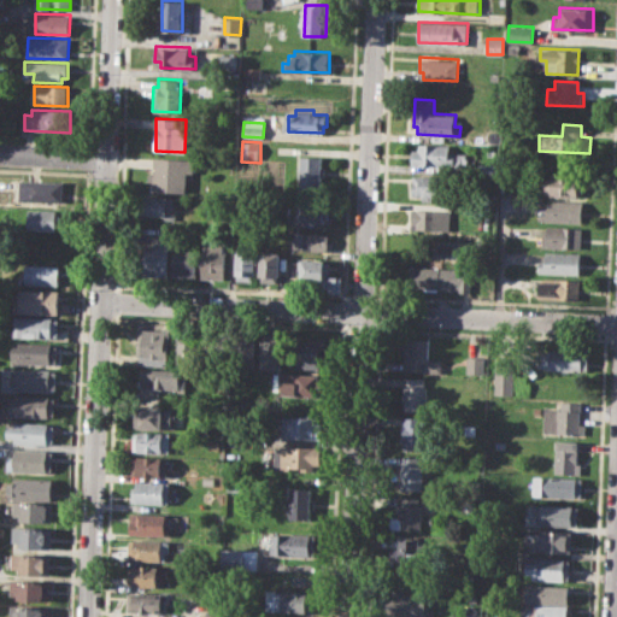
[(419,142),(450,145),(450,152),(468,153),(466,168),(412,164),(413,148),(418,148),(419,142)]
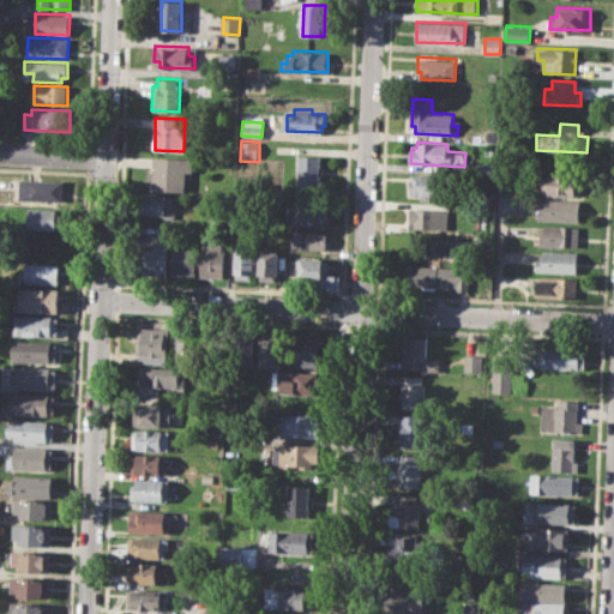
[(301,155),(321,156),(320,186),(300,185),(301,155)]
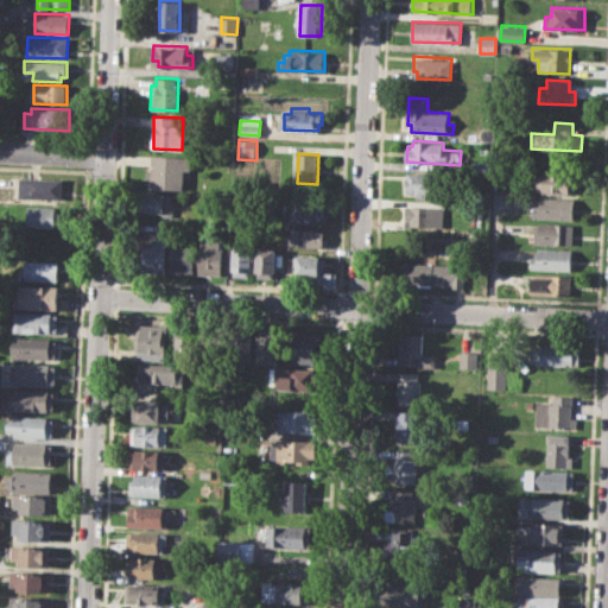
[(151,154),(192,157),(191,172),(184,171),(184,190),(150,188),(151,154)]
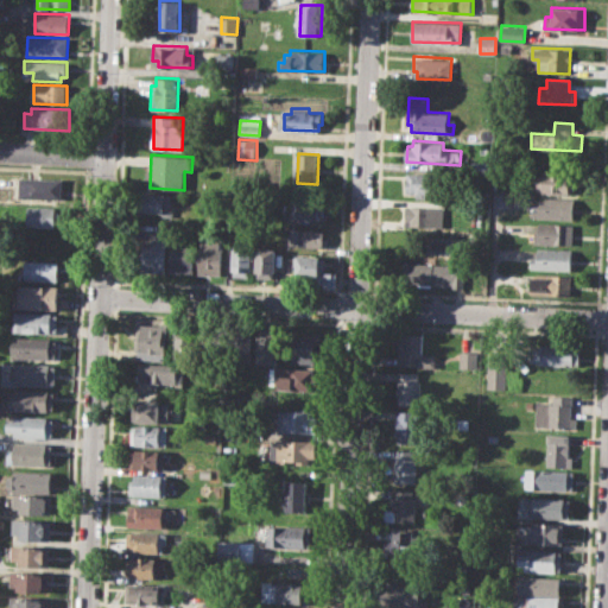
[(472,162),(492,163),(491,173),(472,171),(472,162)]
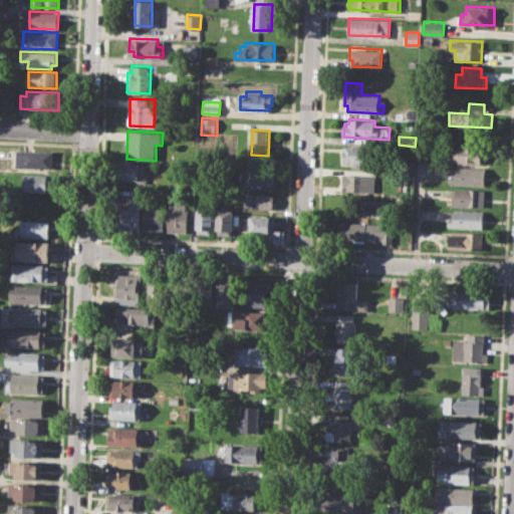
[(460,143),(488,144),(487,164),(459,162),(459,159),(455,159),(455,147),(459,148),(460,143)]
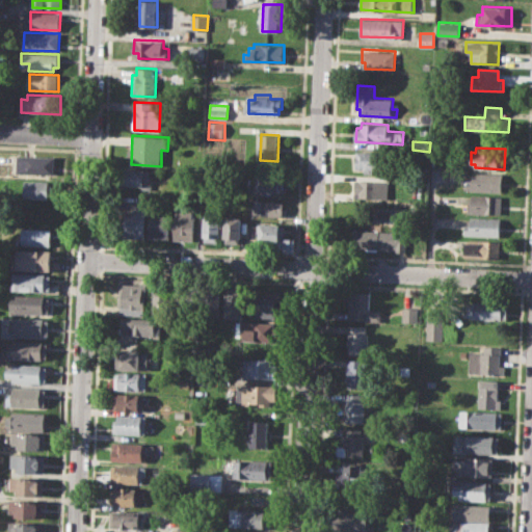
[(357,150),(391,152),(390,169),(356,168),(357,150)]
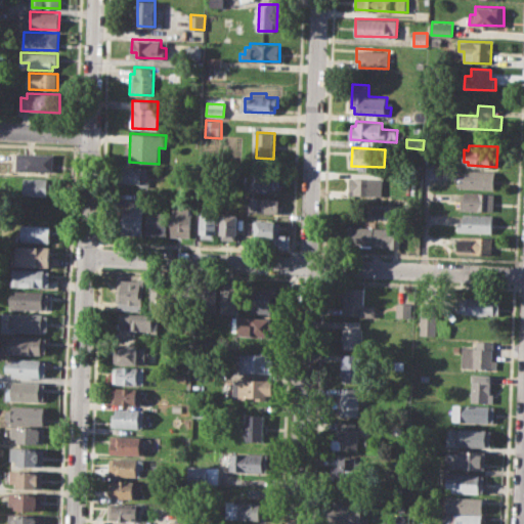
[(17,154),(53,155),(53,171),(16,169),(17,154)]
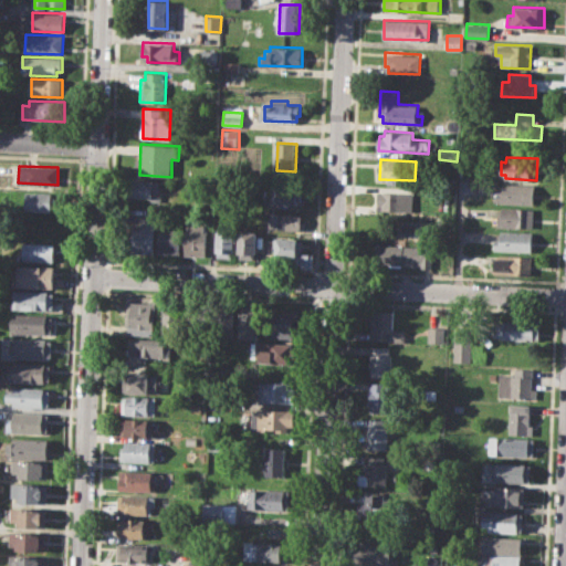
[(126,178),(164,180),(163,202),(149,202),(149,198),(125,197),(126,178)]
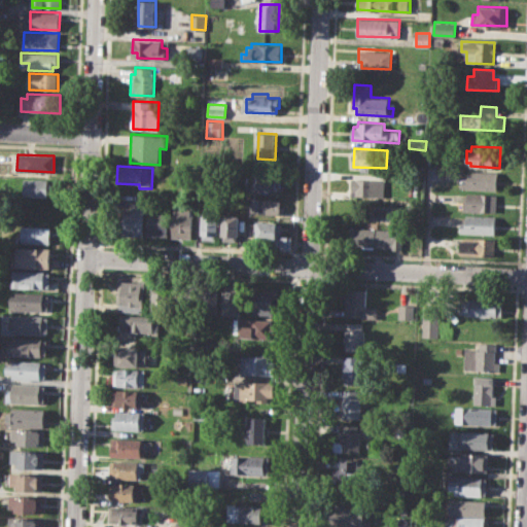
[(468,170),(499,171),(498,189),(462,187),(463,178),(468,178),(468,170)]
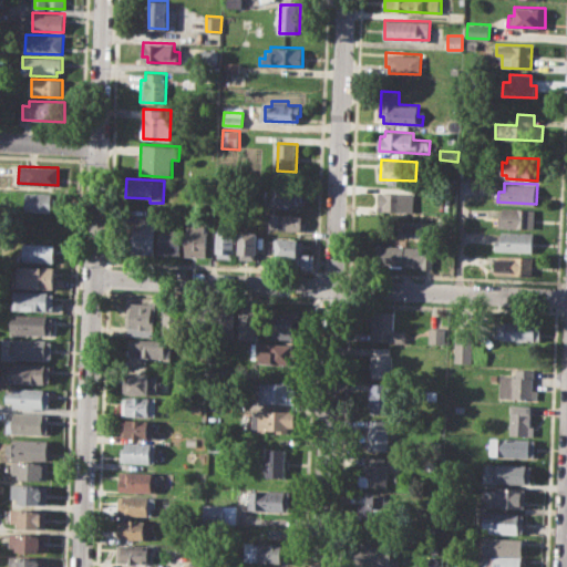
[(272,186),(307,187),(306,204),(290,204),(290,207),(279,206),(279,203),(271,203),(272,186)]
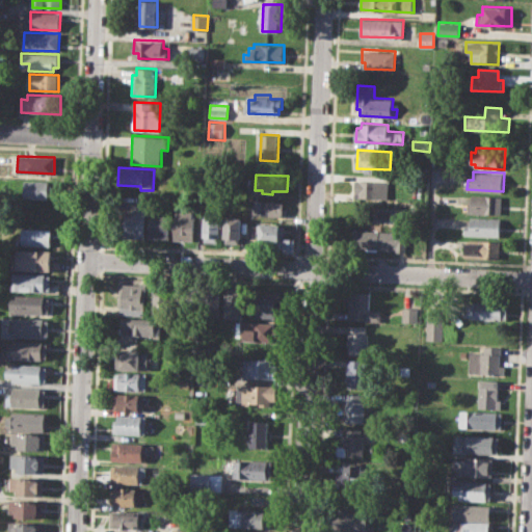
[(25,180),(50,181),(49,200),(24,198),(25,180)]
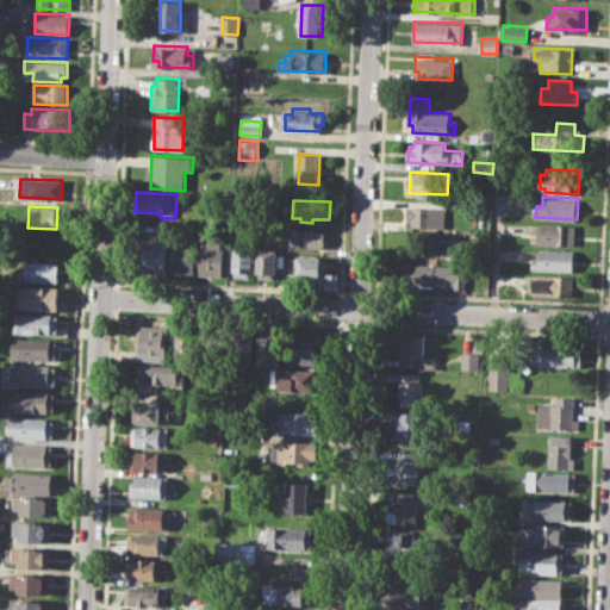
[(408,206),(447,207),(446,228),(406,226),(408,206)]
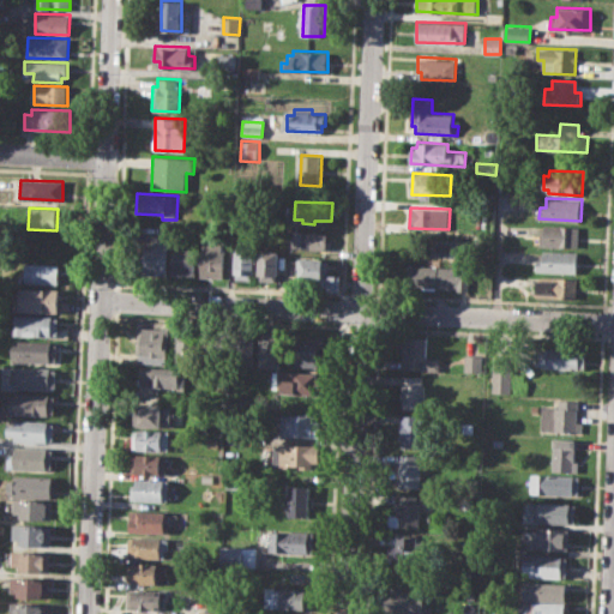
[(545,223),(581,224),(581,247),(540,245),(541,234),(545,234),(545,223)]
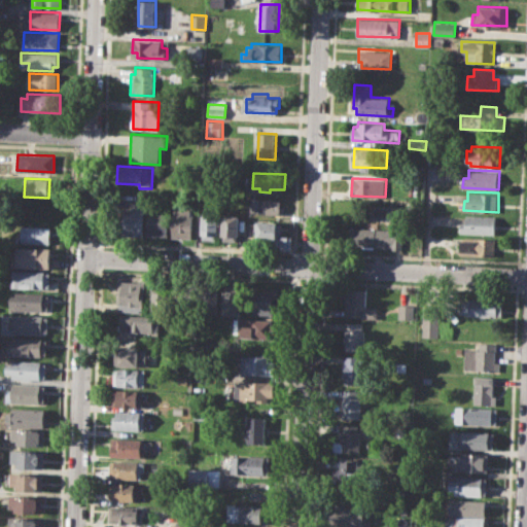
[(252,198),(281,199),(280,213),(251,212),(252,198)]
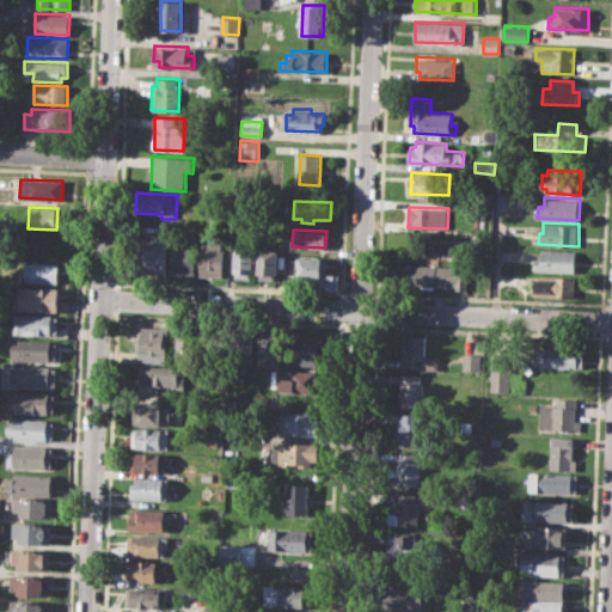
[(153,234),(171,236),(167,274),(146,273),(148,244),(152,245),(153,234)]
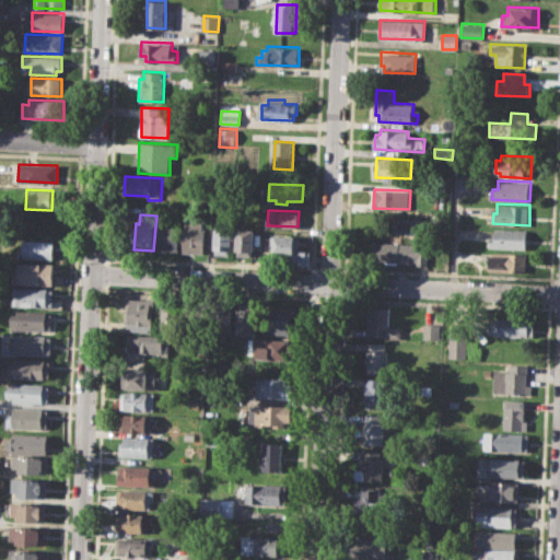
[(185,220),(206,222),(203,253),(183,252),(185,220)]
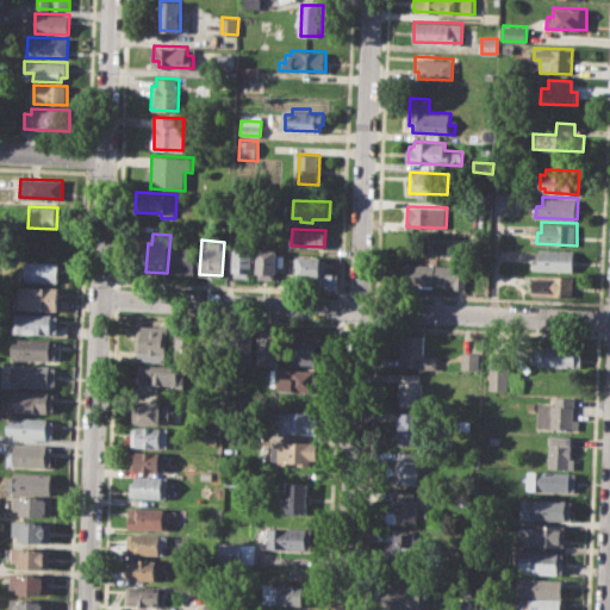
[(173,246),(197,247),(195,274),(172,273),(173,246)]
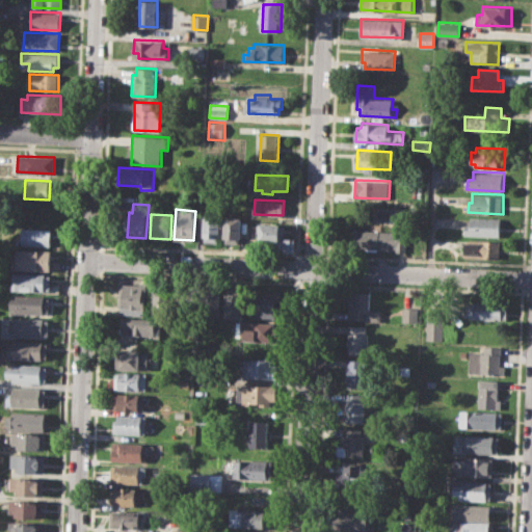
[(203,216),(221,216),(220,242),(202,242),(203,216)]
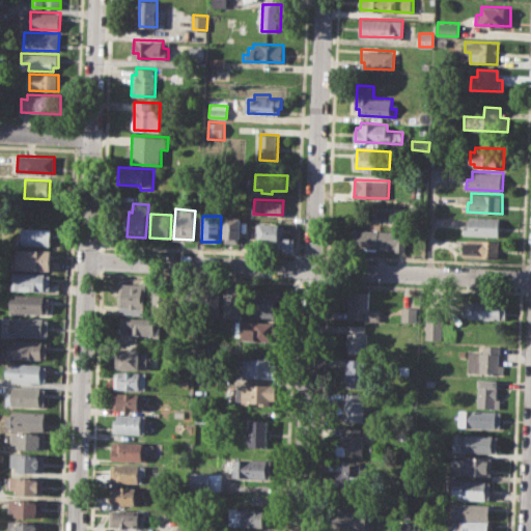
[(470,216),(501,217),(500,236),(464,234),(465,223),(470,223),(470,216)]
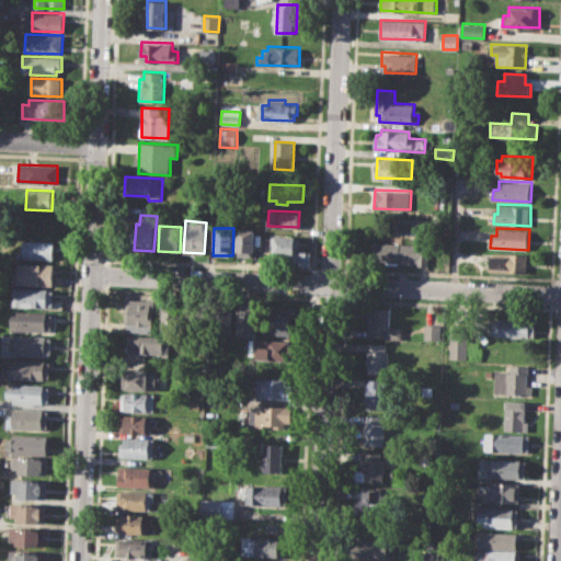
[(238,229),(254,230),(253,256),(237,255),(238,229)]
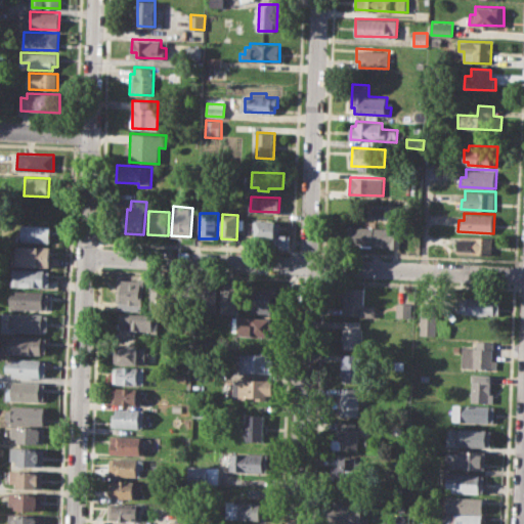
[(255,220),(279,221),(279,235),(292,236),(291,248),(270,247),(271,241),(254,239),(255,220)]
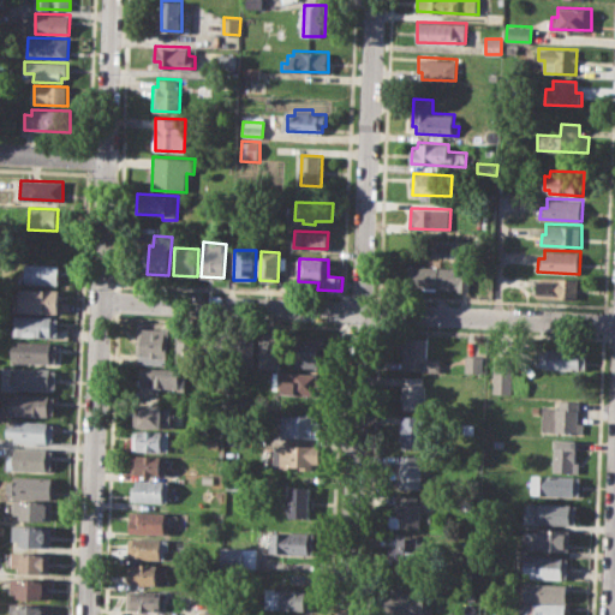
[(27,263),(60,264),(59,285),(25,284),(27,263)]
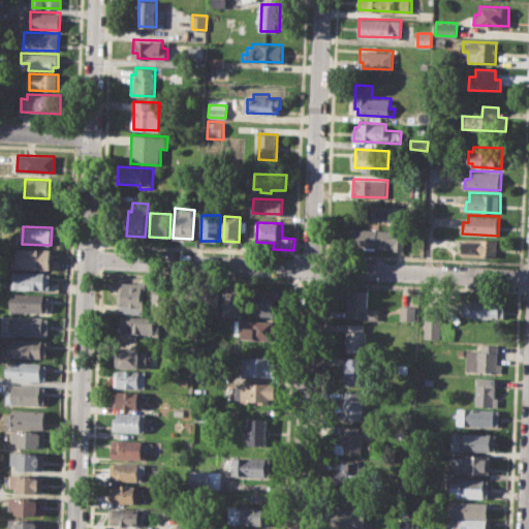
[(352,228),(405,230),(404,251),(392,250),(393,246),(351,245),(352,228)]
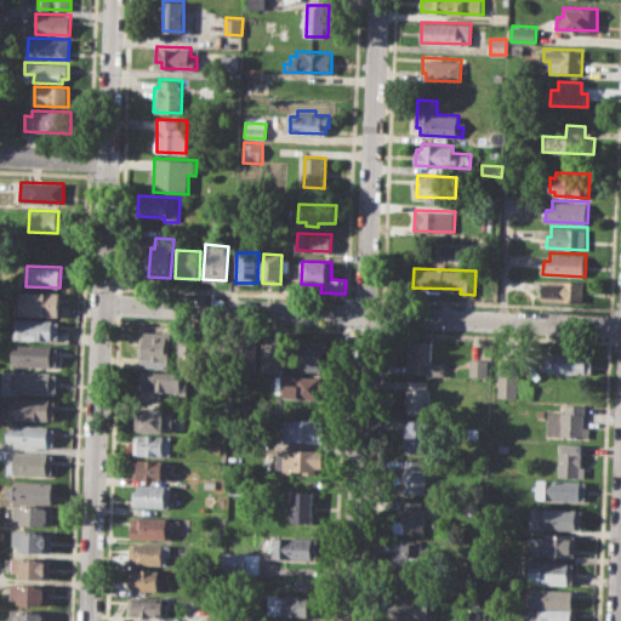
[(545,279),(585,281),(585,301),(543,300),(545,279)]
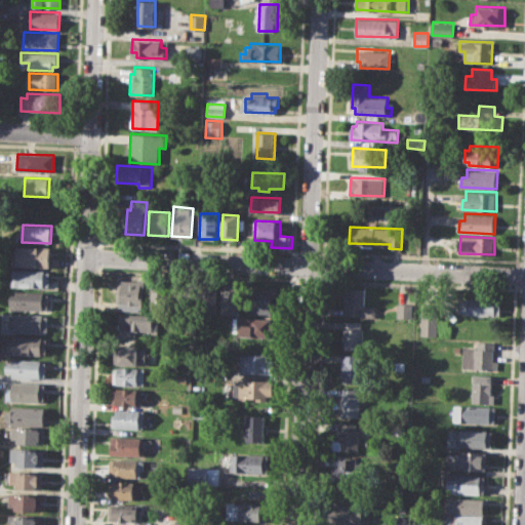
[(12,246),(50,247),(49,267),(11,266),(12,246)]
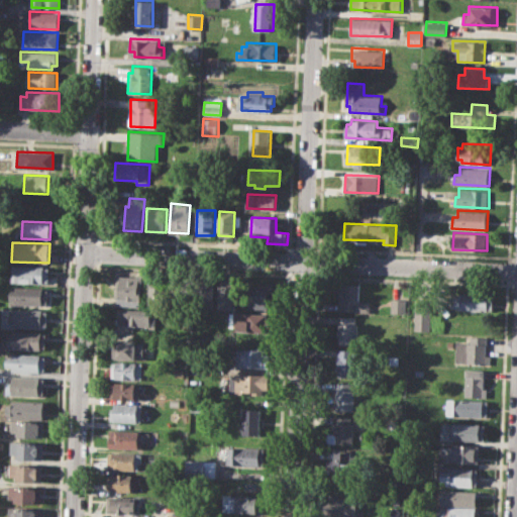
[(12,265),(49,267),(48,283),(12,281),(12,265)]
